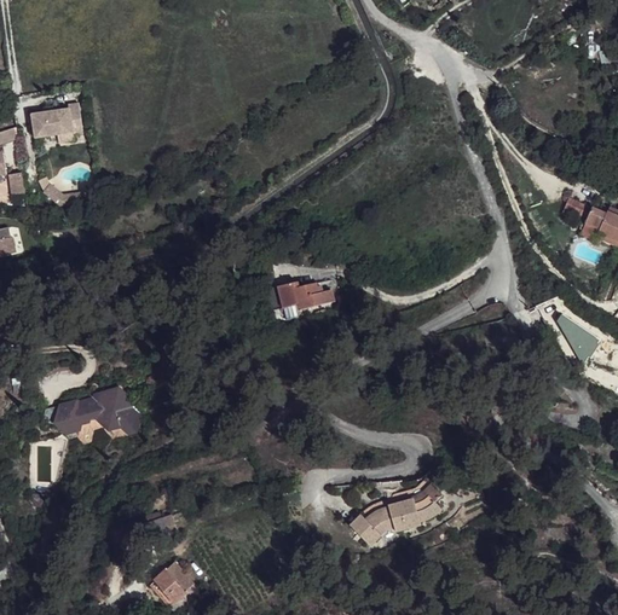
[(46,109),(30,111),(34,135),(57,132),(58,140),(74,138),(73,133),(82,132),(79,100),(68,102),(69,106),(52,108),(46,109)]
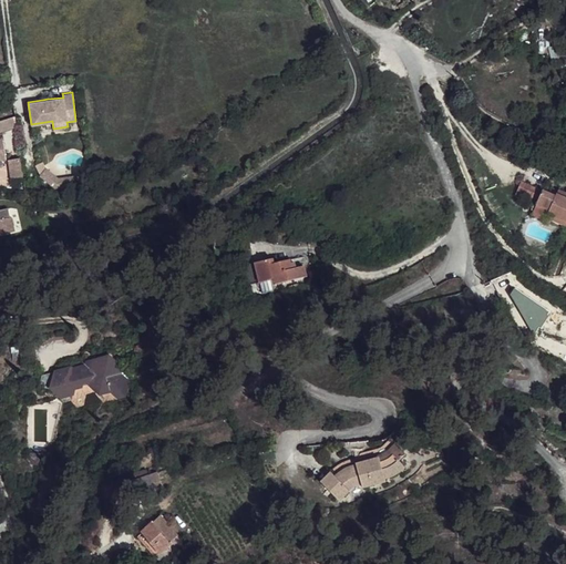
[(19,155),(7,157),(10,177),(22,175),(19,155)]
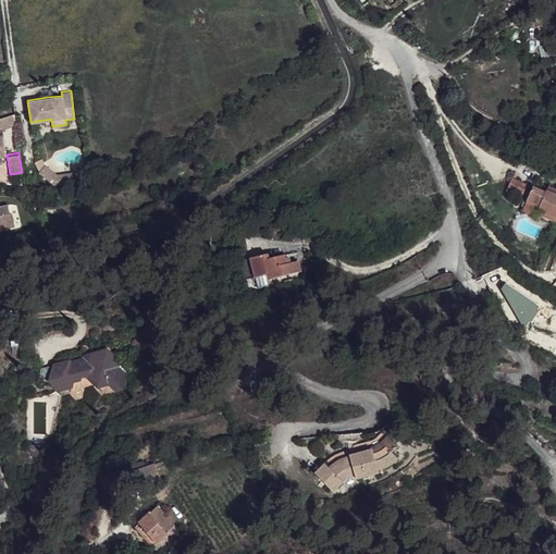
[(507,176),(502,191),(522,199),(528,184),(507,176)]
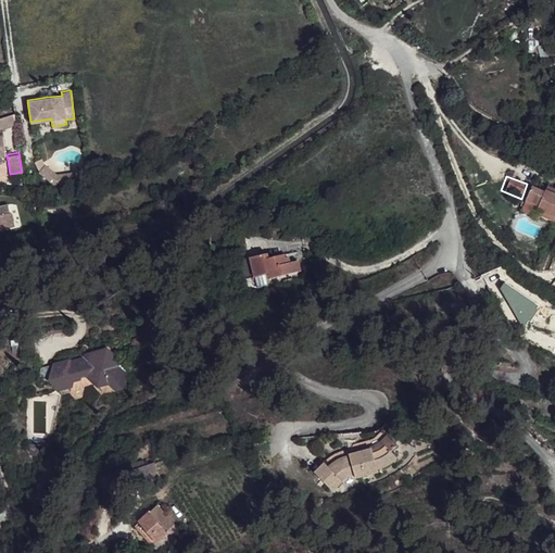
[(554,211),(554,196),(552,195),(553,191),(541,187),(540,189),(527,184),(521,199),(534,204),(533,206),(554,215),(554,211)]
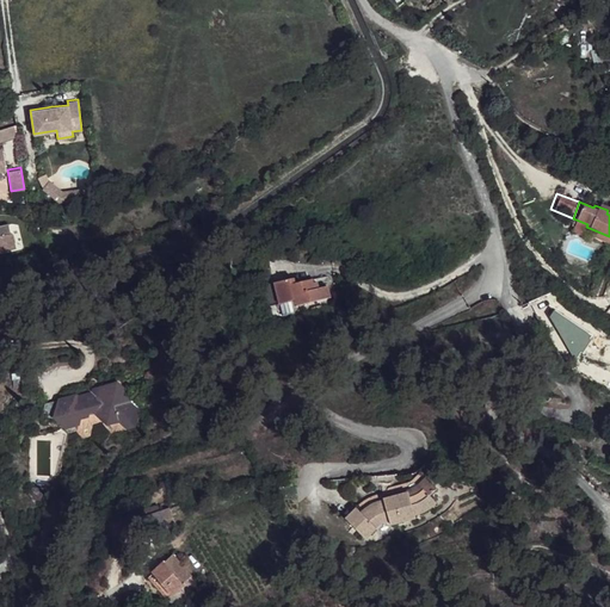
[(0,247),(13,245),(8,221),(0,223),(0,247)]
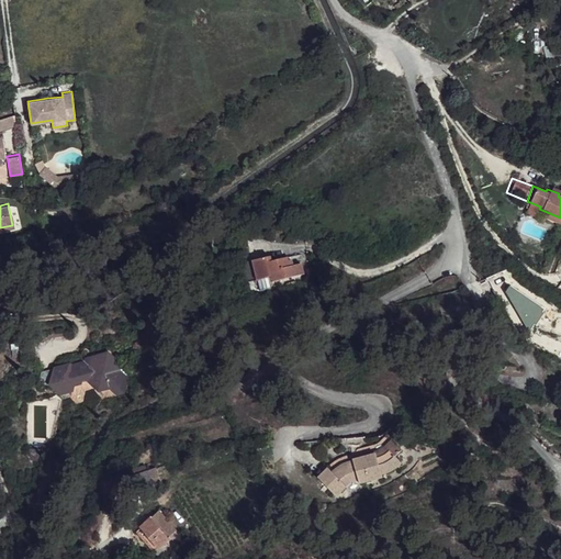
[(539,209),(538,213),(559,221),(560,217),(539,209)]
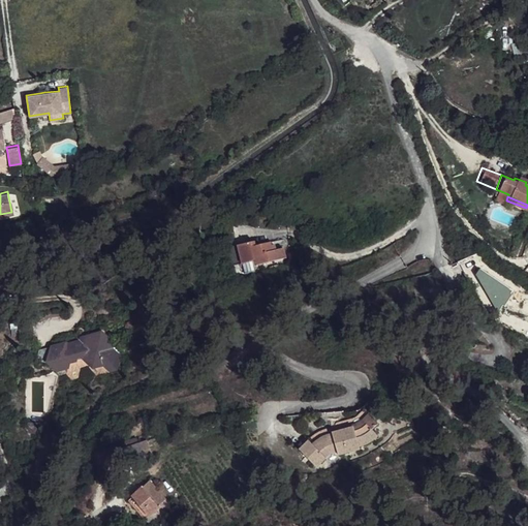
[(282,245),(280,239),(259,245),(262,259),(284,254),(282,245)]
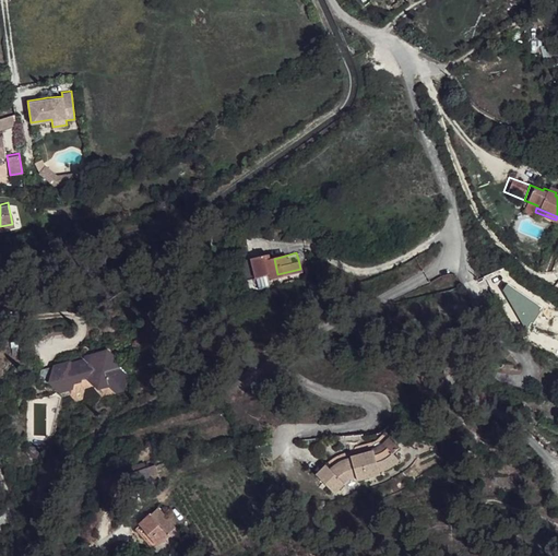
[(258,257),(263,276),(277,274),(274,259),(272,253),(258,257)]
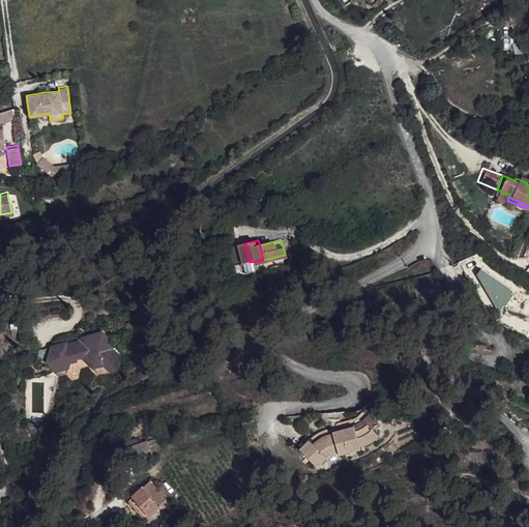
[(285,255),(294,253),(292,243),(283,245),(285,255)]
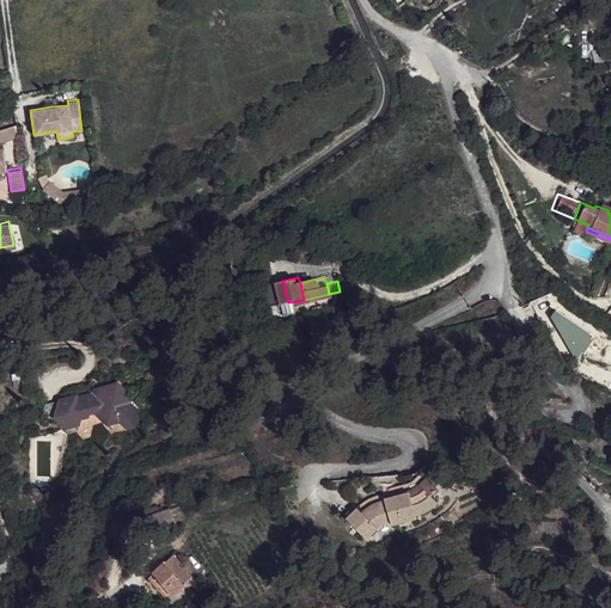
[(36,369),(12,370),(12,378),(22,376),(23,385),(38,384),(36,369)]
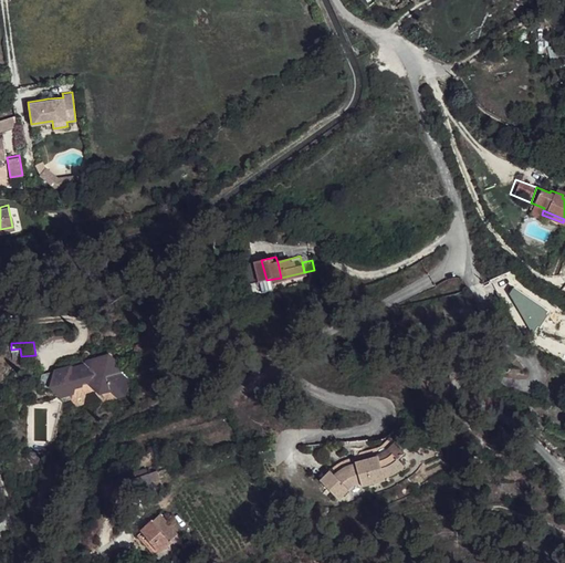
[(55,367),(41,372),(38,381),(41,384),(50,384),(60,394),(71,391),(72,384),(80,383),(80,381),(89,377),(100,387),(107,385),(116,394),(123,392),(126,378),(118,369),(119,365),(107,353),(86,360),(85,362),(72,366),(70,364),(55,367)]
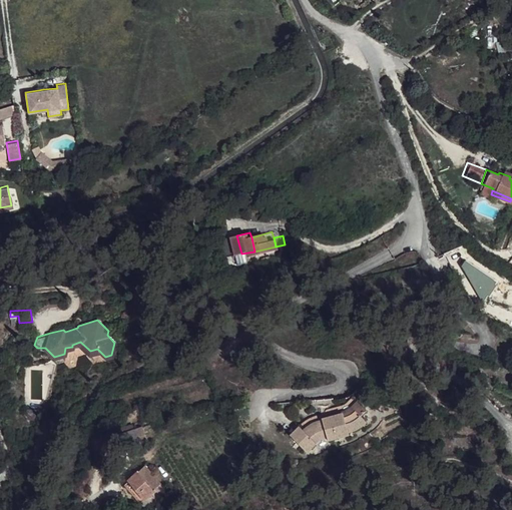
[(352,409),(359,418),(366,411),(358,404),(355,406),(352,409)]
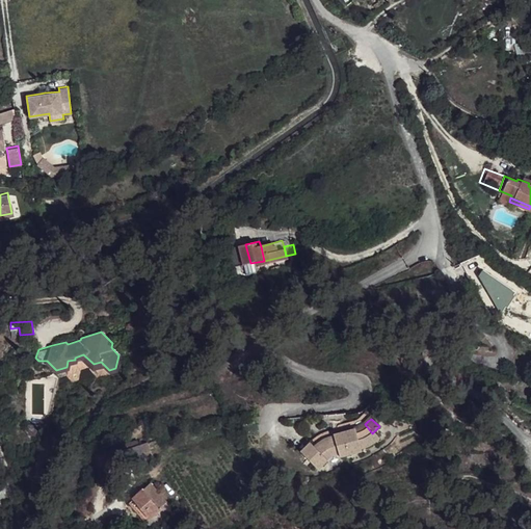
[(28,422),(24,427),(28,432),(33,432),(36,427),(37,425),(37,424),(33,422),(28,422)]
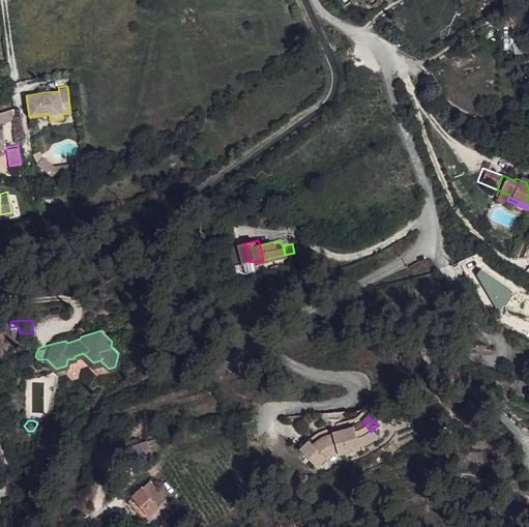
[(298,449),(317,468),(326,460),(325,459),(331,455),(336,452),(339,457),(359,450),(357,440),(364,436),(371,432),(363,422),(354,429),(345,433),(332,436),(333,440),(323,443),(315,448),(307,441),(298,449)]
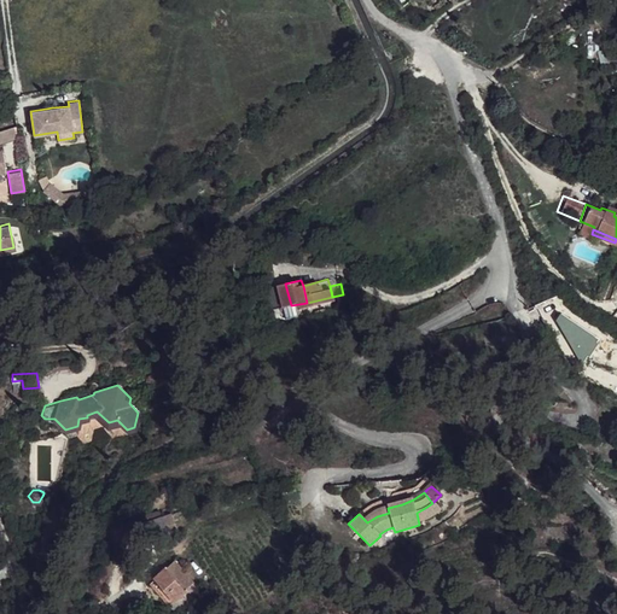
[(425,508),(417,513),(419,522),(426,519),(434,515),(441,510),(432,503),(425,508)]
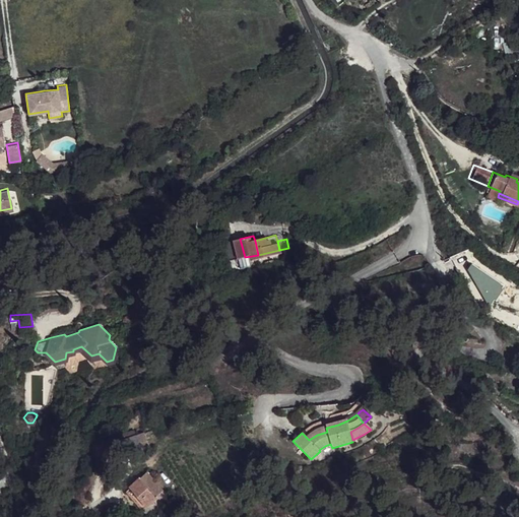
[(115,433),(117,440),(136,433),(134,428),(115,433)]
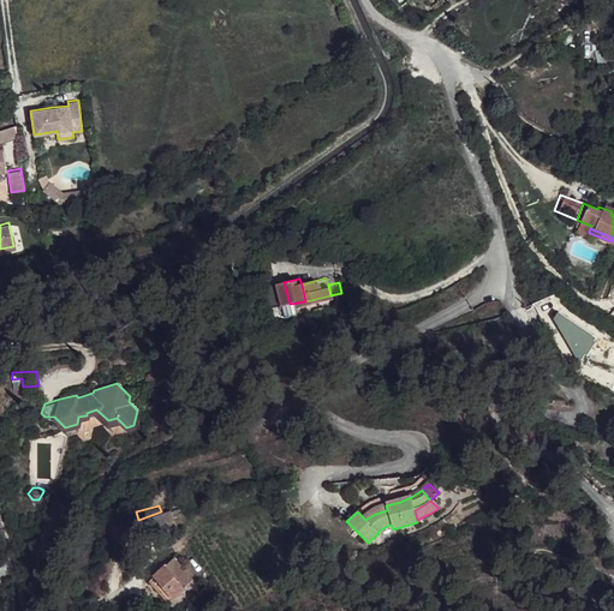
[(167,521),(159,523),(161,531),(177,525),(176,522),(173,513),(171,507),(167,509),(167,513),(165,514),(167,521)]
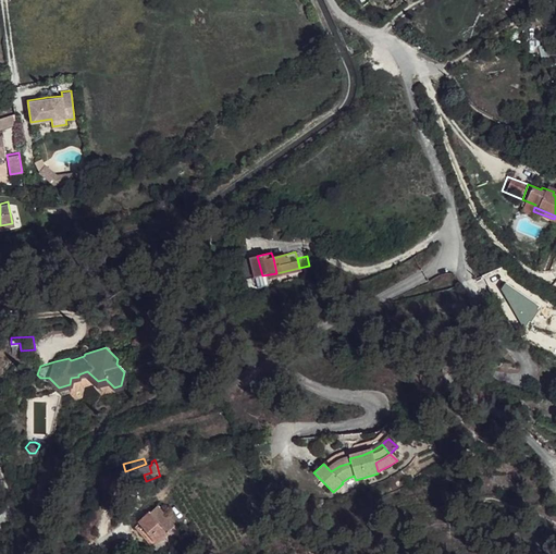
[(144,475),(151,472),(149,466),(149,463),(146,464),(125,471),(127,480),(144,475)]
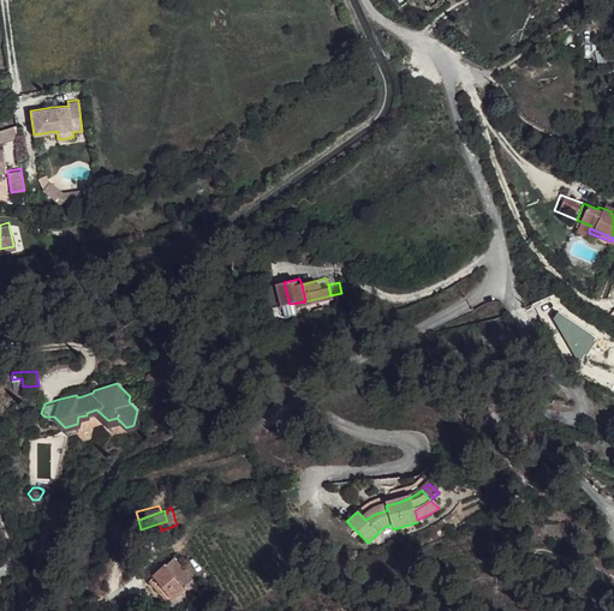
[(137,547),(141,529),(127,522),(119,540),(137,547)]
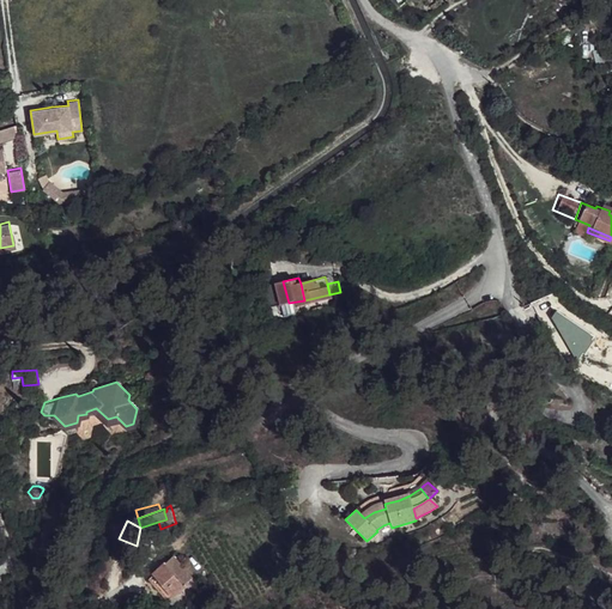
[(175,556),(167,562),(185,582),(193,574),(175,556)]
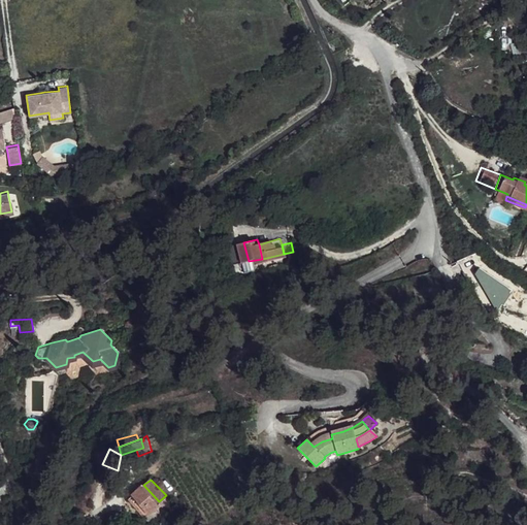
[(147,512),(159,501),(143,485),(141,483),(131,493),(147,512)]
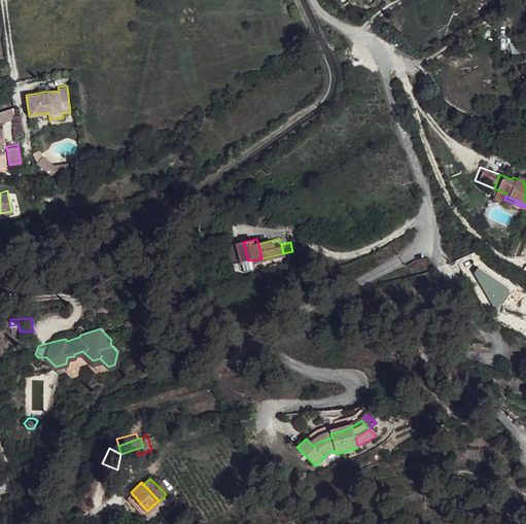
[(143,514),(147,511),(131,492),(128,495),(143,514)]
